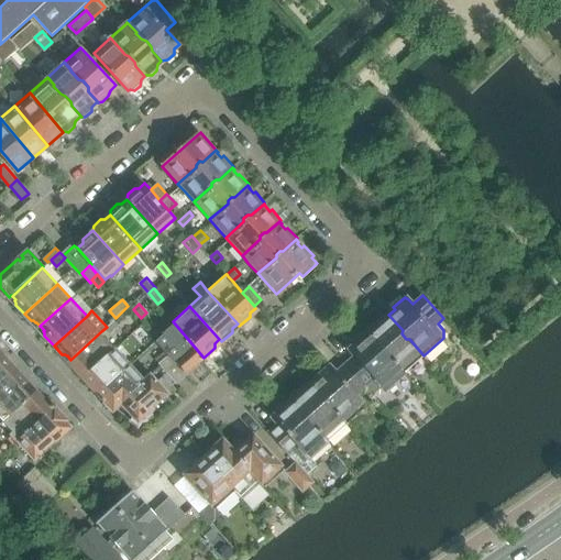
[(405,372),(424,355),(409,339),(406,339),(402,333),(403,330),(388,315),(387,313),(375,324),(377,325),(370,331),(383,348),(383,351),(387,355),(391,355),(405,372)]
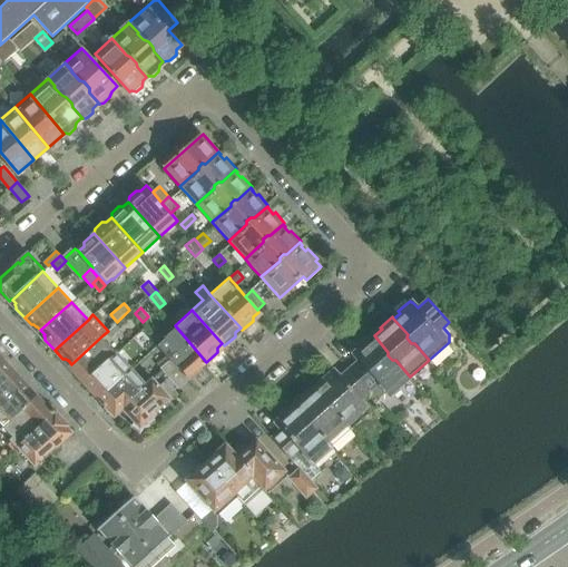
[(117,323),(108,331),(113,336),(121,329),(117,323)]
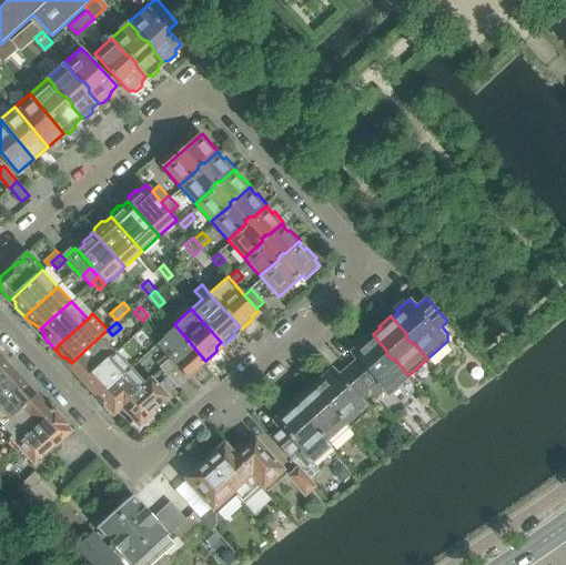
[(159,342),(171,356),(187,373),(191,369),(195,369),(205,361),(174,324),(162,335),(163,336),(158,341),(159,342)]
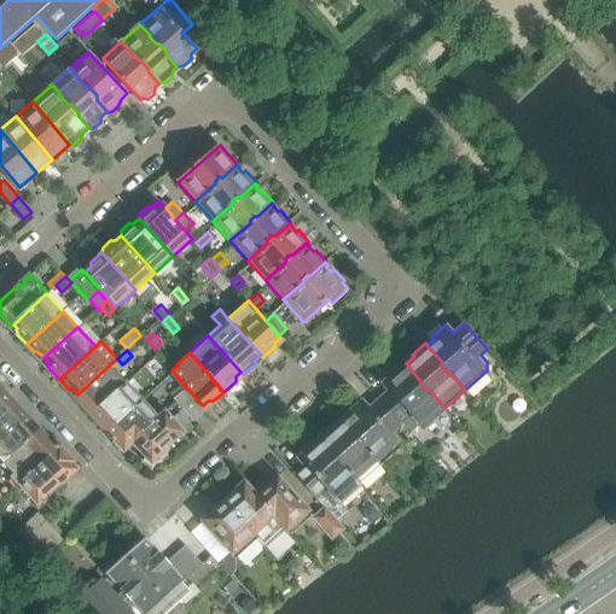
[(389,386),(378,396),(402,422),(411,431),(419,424),(423,427),(445,408),(429,390),(425,390),(420,385),(420,381),(406,363),(404,362),(391,373),(394,375),(391,376),(395,380),(391,384),(385,378),(384,379),(389,386)]
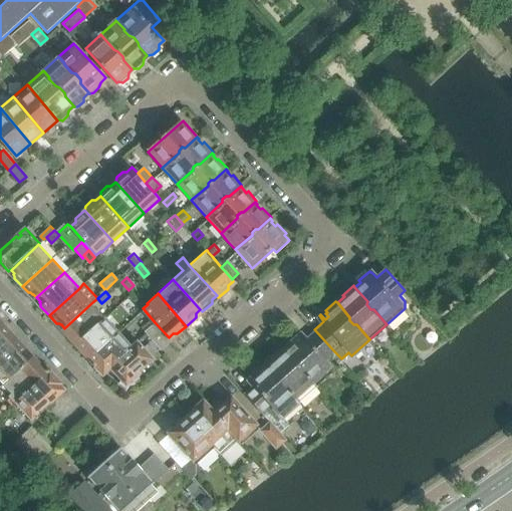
[(75,344),(105,317),(92,302),(64,328),(68,331),(67,332),(68,334),(68,336),(75,344)]
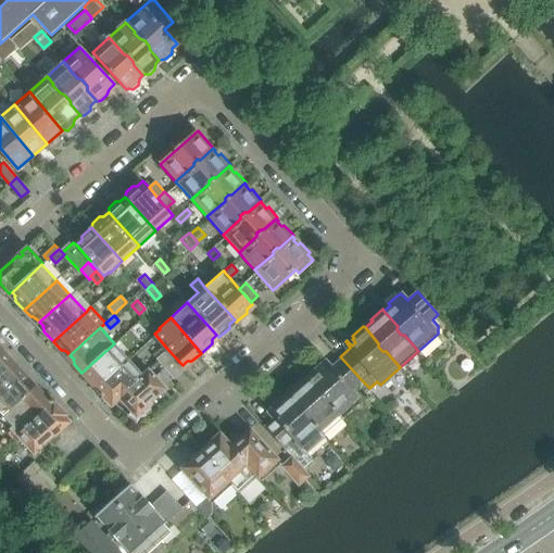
[(135,353),(143,344),(140,341),(131,350),(135,353)]
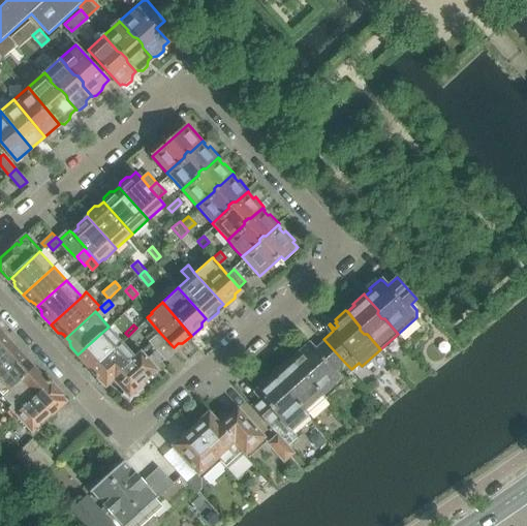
[(94,367),(122,341),(109,327),(78,354),(85,363),(89,363),(90,364),(90,363),(94,367)]
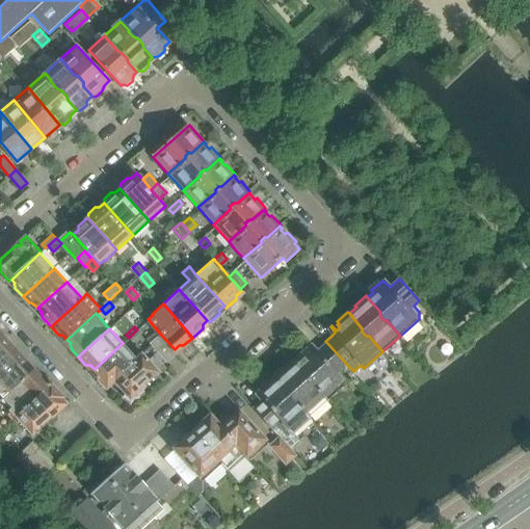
[(175,349),(160,334),(151,342),(166,360),(177,351),(175,349)]
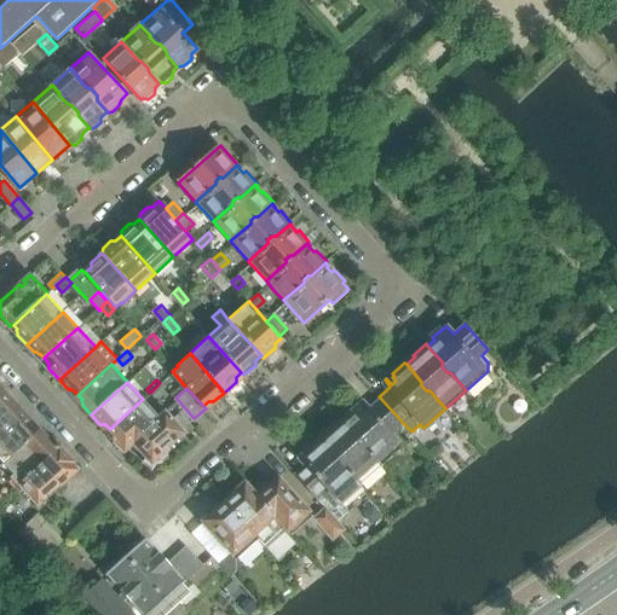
[(4,390),(0,394),(0,430),(21,412),(17,407),(18,406),(13,401),(15,398),(10,392),(5,392),(4,390)]
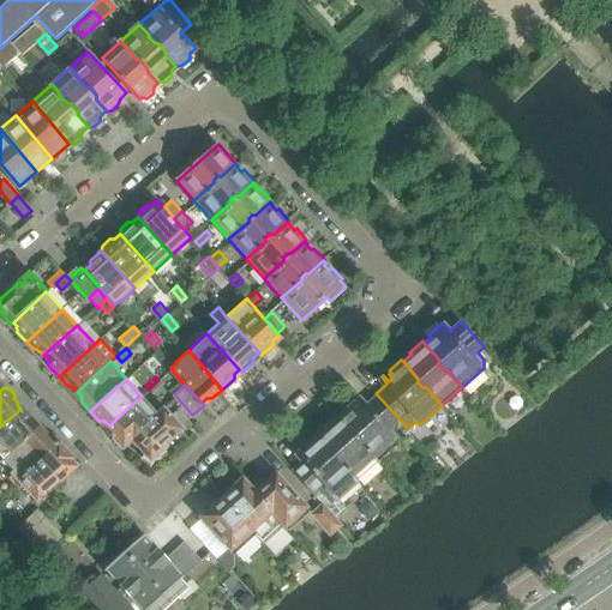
[(389,429),(400,420),(376,393),(365,402),(360,396),(358,397),(364,404),(359,408),(355,404),(354,405),(352,403),(340,414),(341,416),(357,433),(360,433),(365,439),(365,442),(381,459),(400,442),(389,429)]
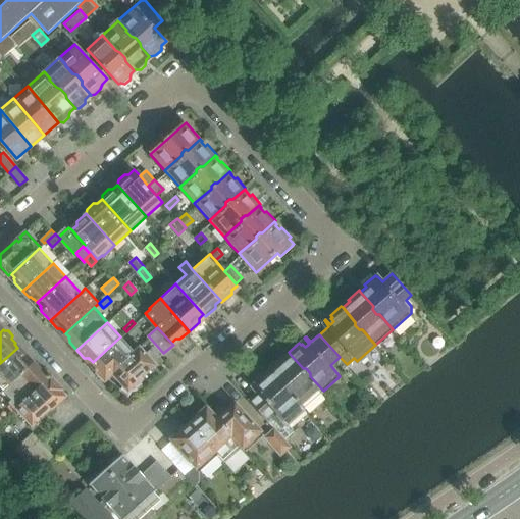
[(114,371),(135,352),(120,336),(93,362),(96,366),(95,367),(96,368),(95,369),(105,379),(114,371)]
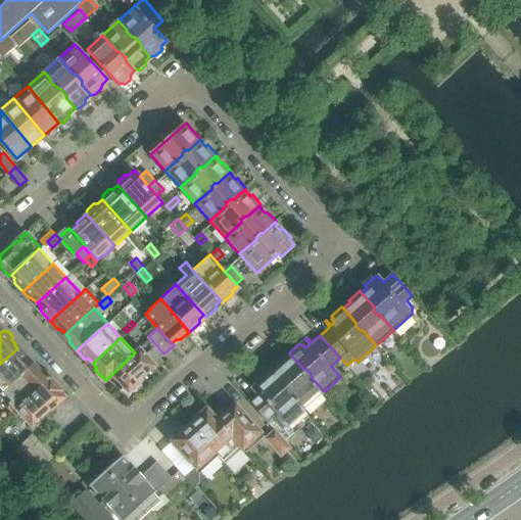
[(141,347),(135,352),(114,372),(129,389),(157,365),(157,364),(162,359),(152,348),(147,353),(141,347)]
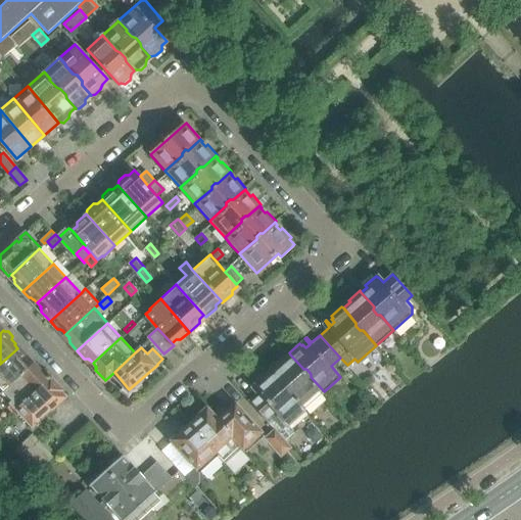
[(21,350),(20,351),(17,348),(0,364),(0,391),(1,392),(36,361),(29,353),(25,353),(21,350)]
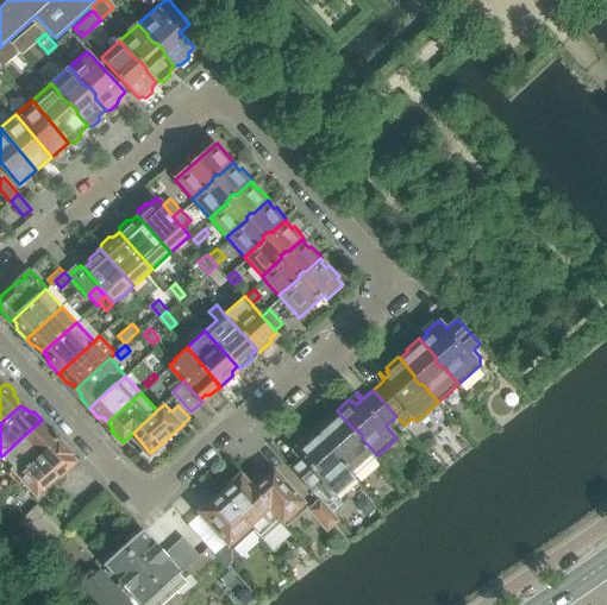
[(317,428),(319,430),(333,447),(337,447),(342,453),(342,455),(357,473),(377,455),(362,439),(362,435),(357,429),(354,429),(338,413),(331,420),(329,417),(317,428)]
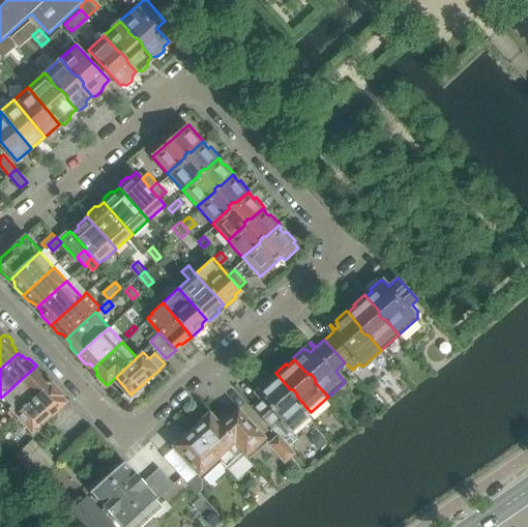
[(16,413),(18,415),(52,383),(51,381),(47,384),(44,381),(46,380),(42,377),(44,374),(36,366),(1,398),(16,413)]
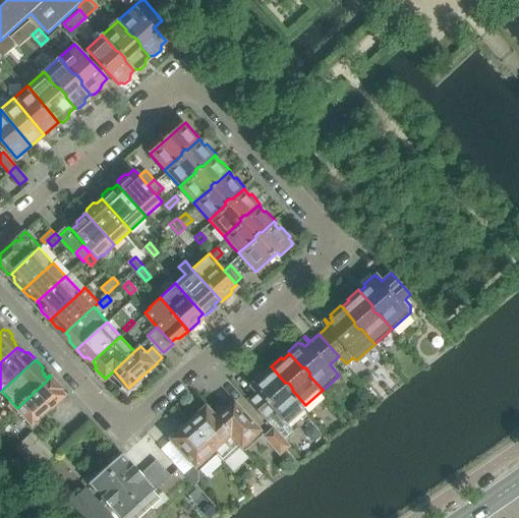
[(250,398),(249,398),(249,399),(250,399),(269,419),(285,438),(294,429),(291,426),(309,410),(305,405),(292,390),(292,388),(288,383),(285,383),(273,368),(266,375),(264,372),(253,382),(255,384),(253,386),(257,391),(250,398)]
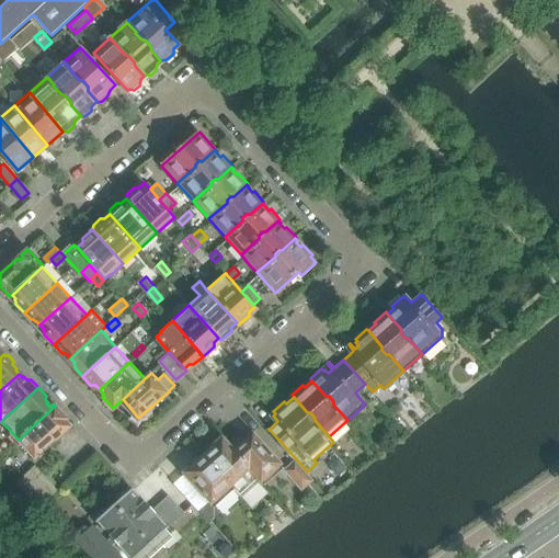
[(55,406),(19,440),(35,457),(72,423),(55,406)]
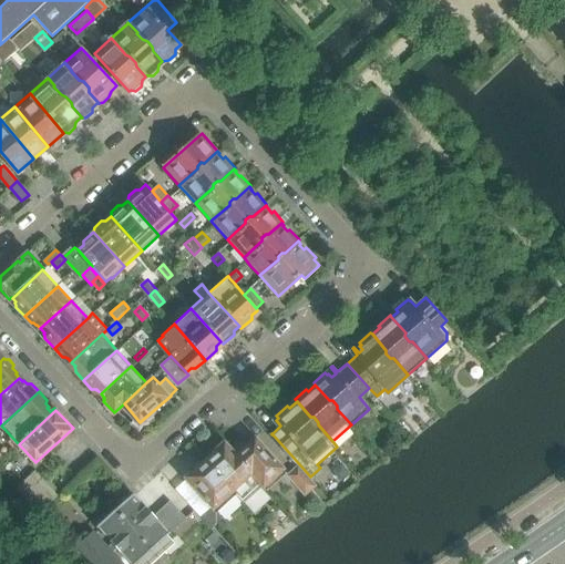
[(240,440),(232,448),(262,482),(266,488),(286,470),(257,437),(246,447),(240,440)]
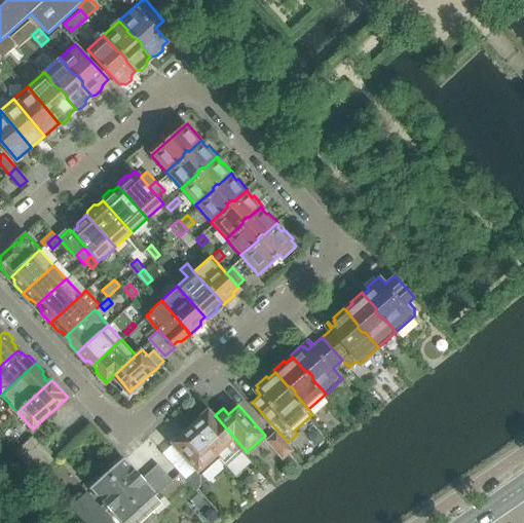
[(242,447),(215,415),(209,409),(201,416),(199,414),(192,420),(193,422),(191,425),(218,455),(225,463),(242,447)]
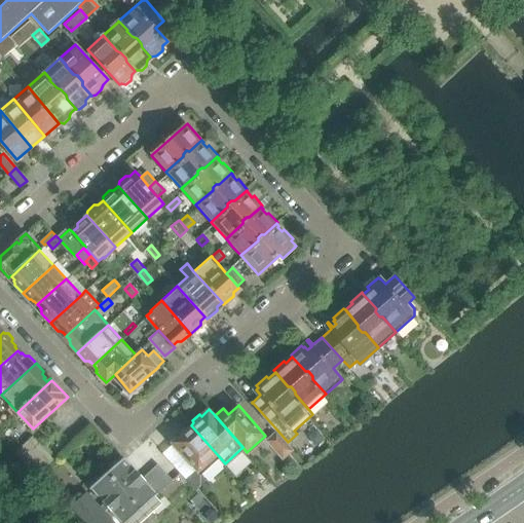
[(217,455),(218,455),(191,425),(173,442),(174,443),(163,452),(196,490),(208,481),(199,472),(217,455)]
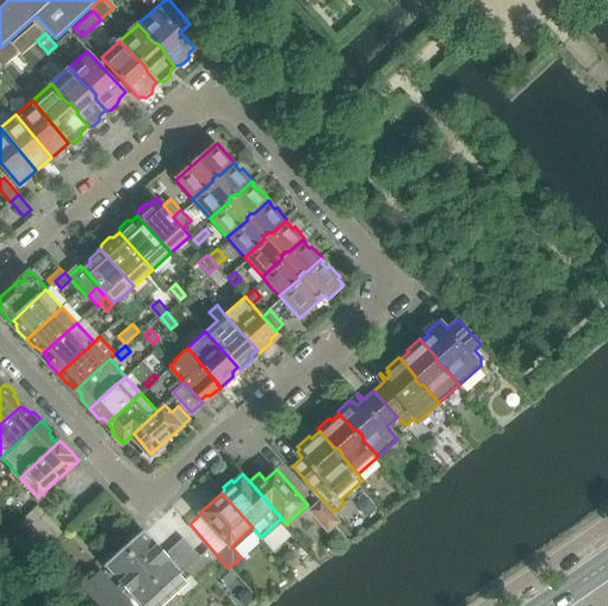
[(330,530),(340,520),(322,500),(311,510),(330,530)]
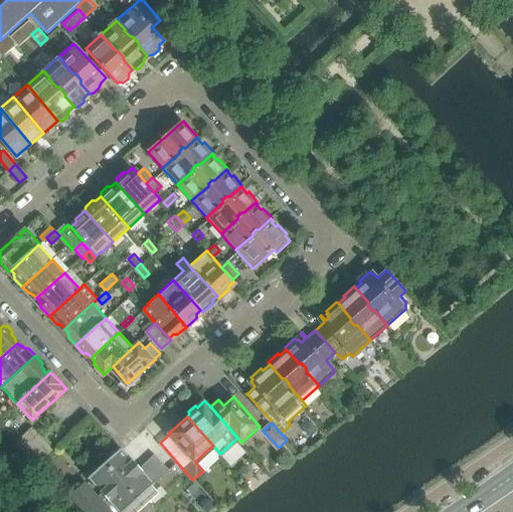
[(26,451),(41,437),(33,429),(18,443),(26,451)]
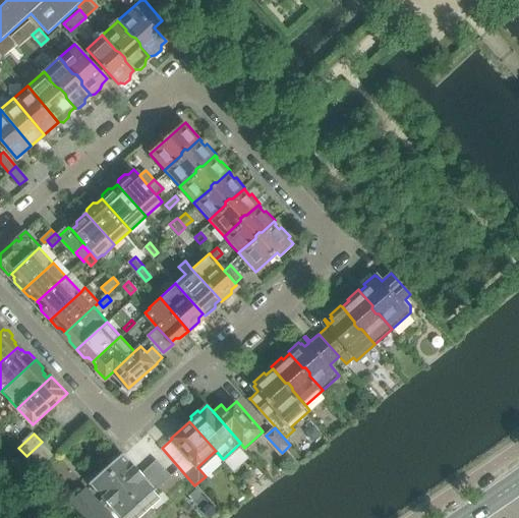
[(39,470),(54,456),(42,442),(26,456),(39,470)]
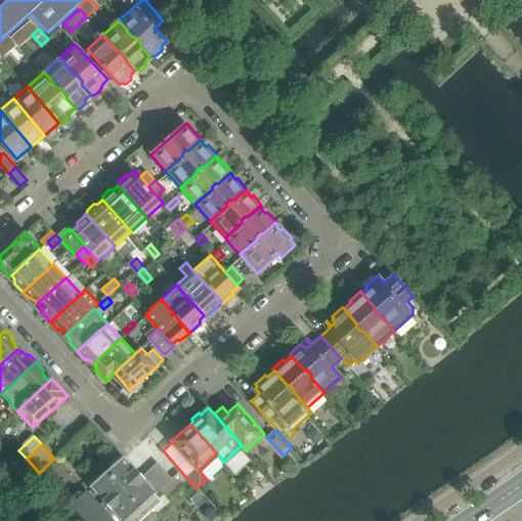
[(158,462),(142,476),(124,457),(92,485),(106,501),(111,505),(125,520),(140,520),(162,501),(156,494),(173,478),(158,462)]
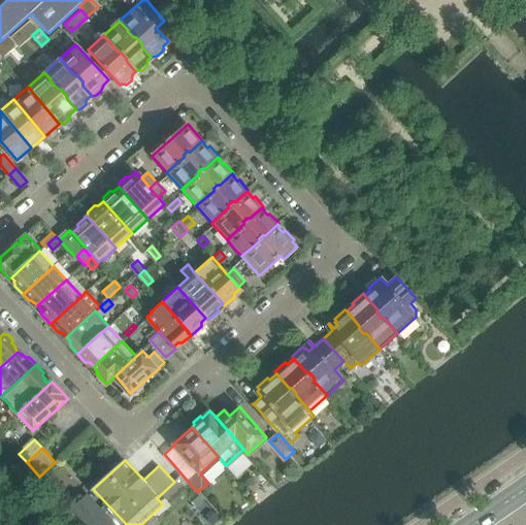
[(25,494),(38,483),(21,464),(8,477),(25,494)]
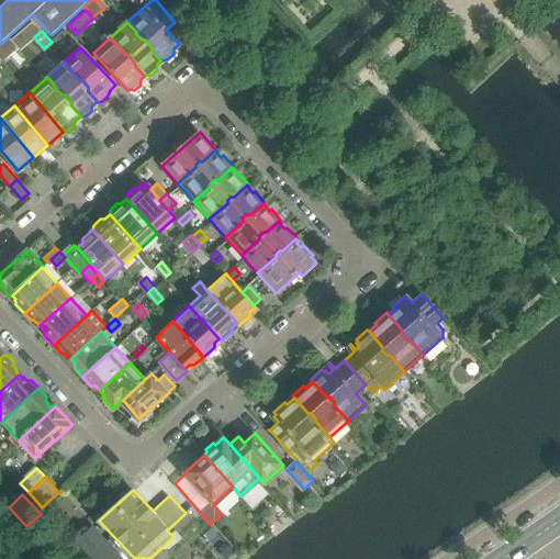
[(94,525),(77,541),(93,558),(100,558),(119,541),(114,537),(110,540),(94,525)]
